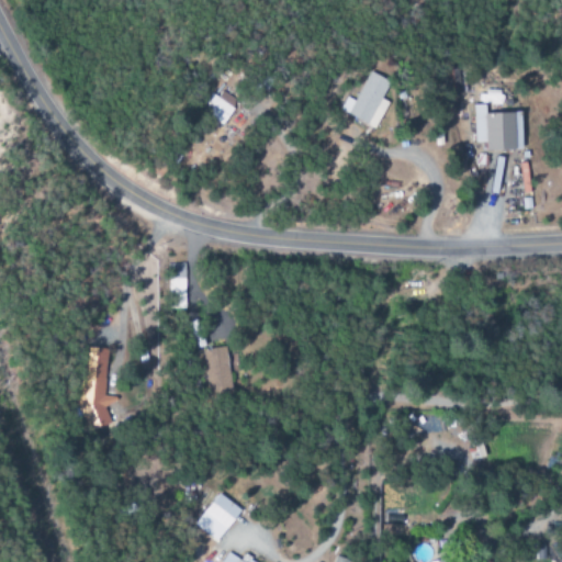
[(356,101),(347,97),(339,112),(375,127),(388,102),(381,99),(390,81),(369,72),(356,101)]
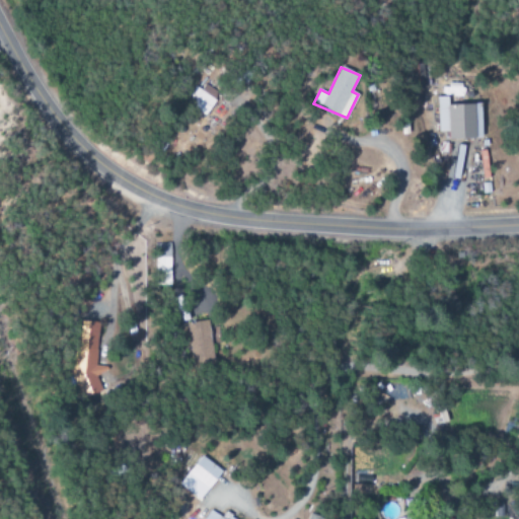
[(219,91),(204,84),(202,89),(193,85),(183,102),(207,115),(219,91)]
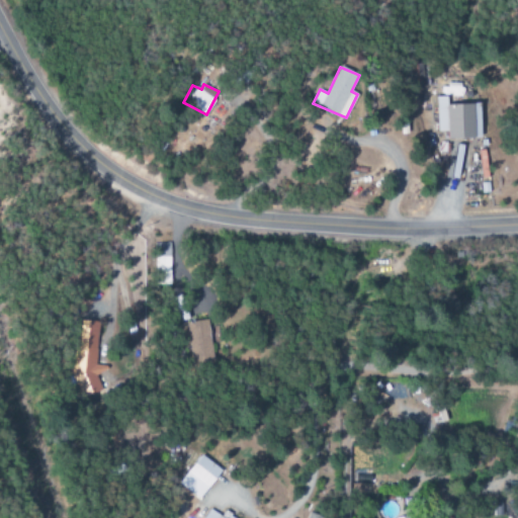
[(446,139),(480,138),(479,103),(446,104),(446,97),(436,97),(437,132),(446,132),(446,139)]
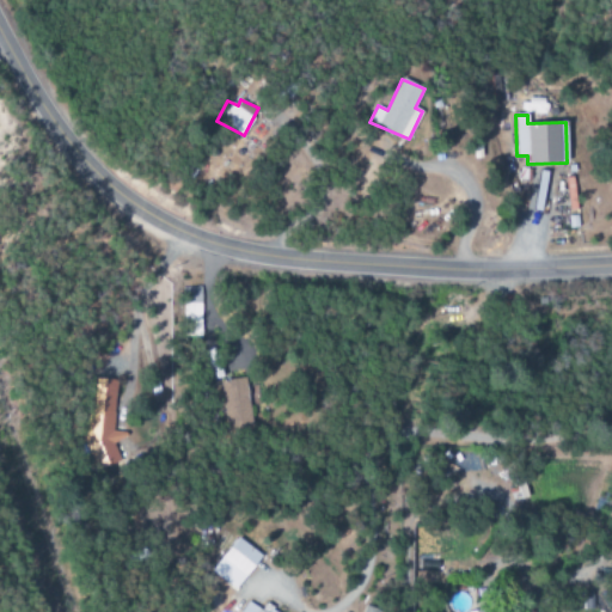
[(201,287),(183,287),(184,337),(202,337),(201,287)]
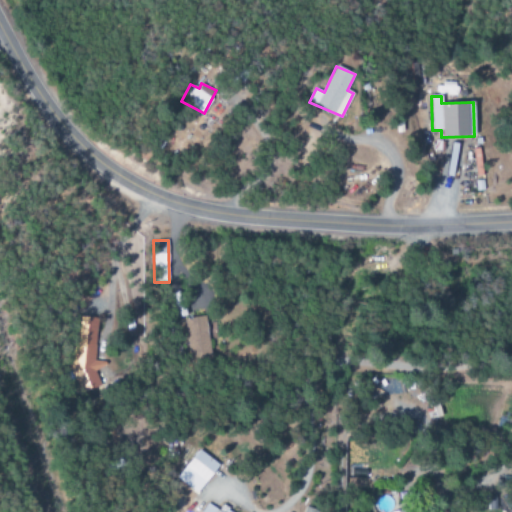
[(98,318),(74,316),(73,330),(74,332),(73,351),(73,353),(72,370),(79,393),(100,387),(95,370),(106,368),(104,361),(95,361),(98,318)]
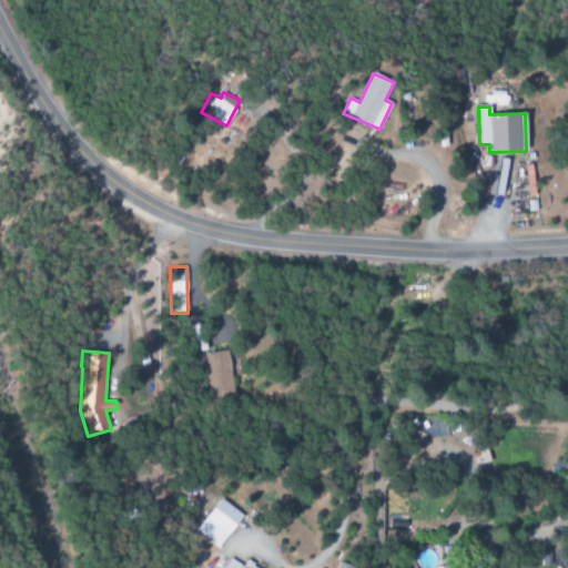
[(211,399),(233,396),(227,351),(205,354),(211,399)]
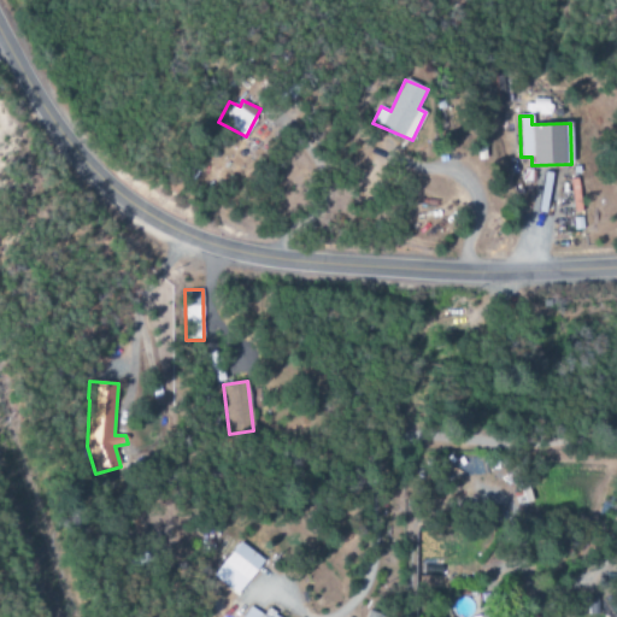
[(240,594),(263,558),(235,542),(213,579),(240,594)]
